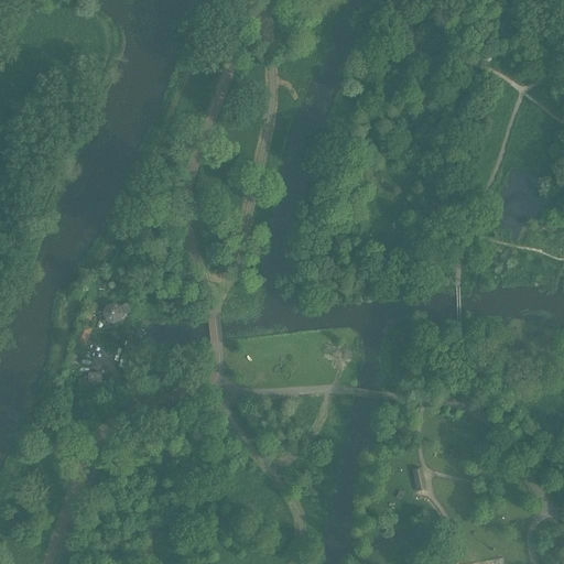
[(396,39),(396,36),(384,34),(383,45),(394,47),(394,45),(403,47),(404,40),(396,39)]
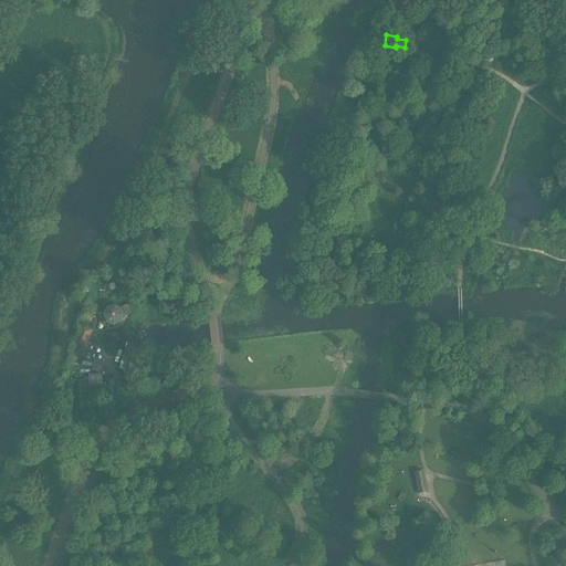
[(122,307),(114,304),(107,307),(103,314),(106,322),(114,325),(116,324),(117,325),(118,323),(121,322),(124,315),(130,313),(128,305),(122,307)]
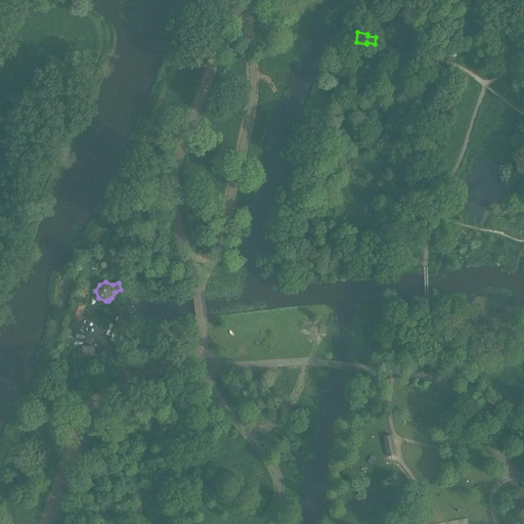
[(68,321),(84,328),(88,318),(82,316),(86,305),(76,301),(73,310),(68,321)]
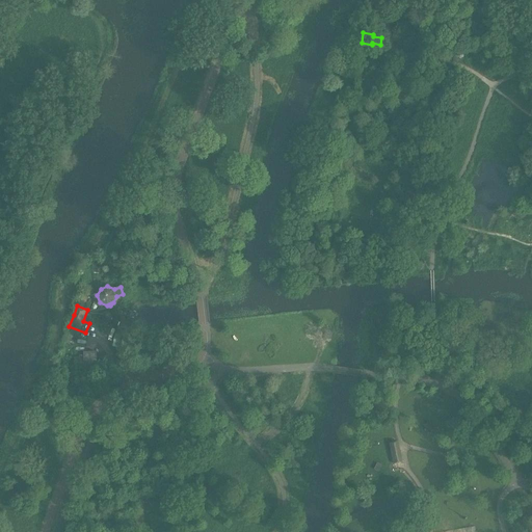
[(98,338),(87,337),(74,337),(74,351),(86,352),(86,347),(98,348),(98,338)]
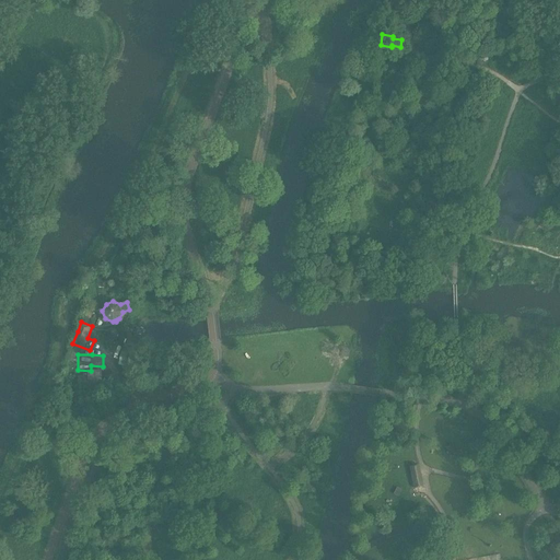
[(80,374),(79,388),(96,389),(97,375),(80,374)]
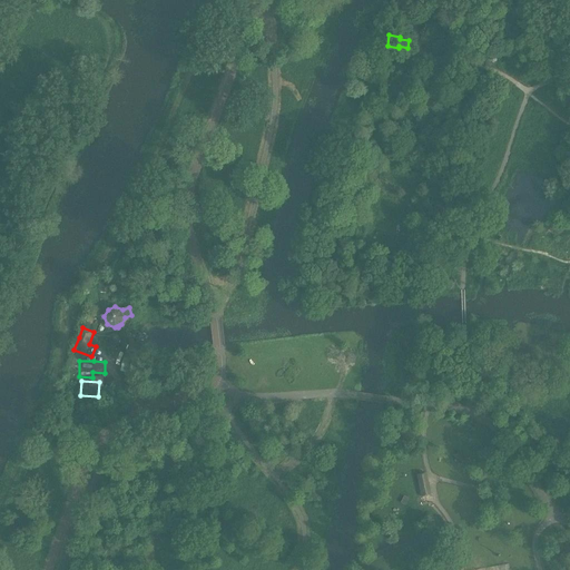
[(402,420),(391,418),(390,426),(401,429),(402,420)]
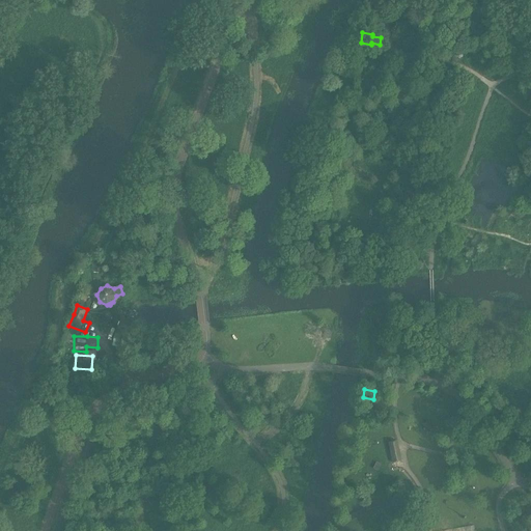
[(389,443),(393,463),(401,462),(397,442),(389,443)]
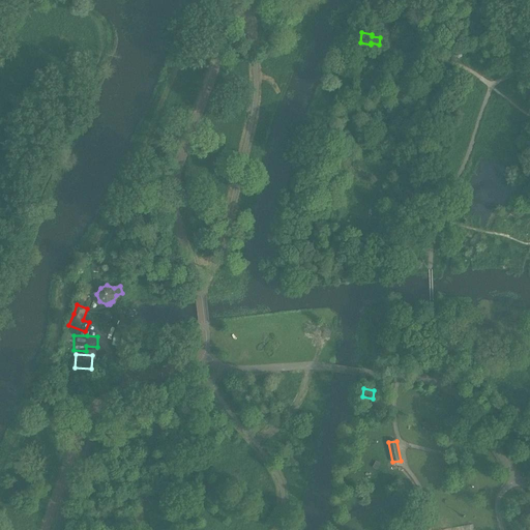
All buildings are outlined.
